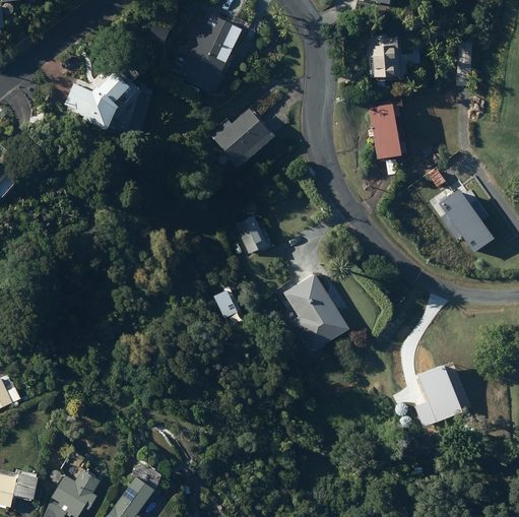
[(168,73),(210,93),(224,63),(216,59),(220,50),(229,54),(238,37),(230,33),(234,25),(217,17),(210,30),(205,28),(203,34),(200,31),(193,49),(192,48),(186,60),(176,55),(168,73)]
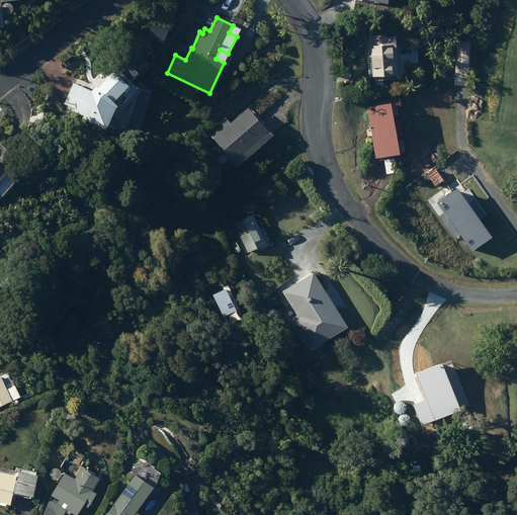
[(396,39),(366,40),(367,58),(371,58),(372,75),(397,74),(396,39)]
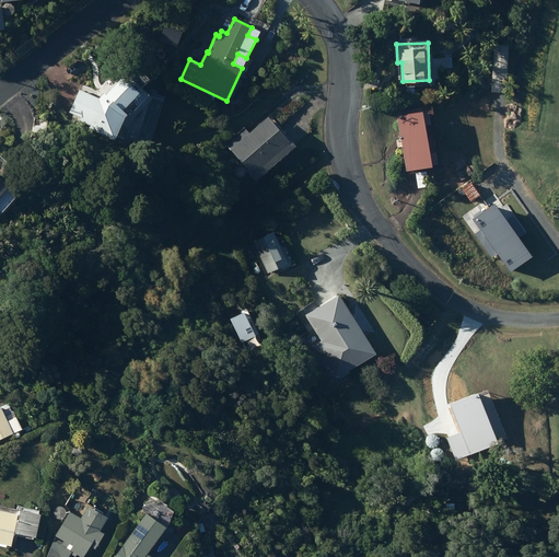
[(495,46),(492,80),(507,80),(509,47),(495,46)]
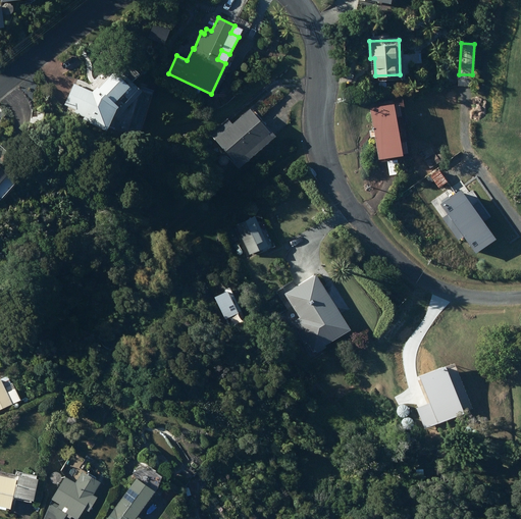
[(75,110),(74,113),(84,117),(83,119),(103,128),(114,105),(117,108),(138,86),(132,82),(139,73),(132,68),(125,75),(115,67),(97,89),(95,88),(91,92),(74,85),(65,106),(75,110)]
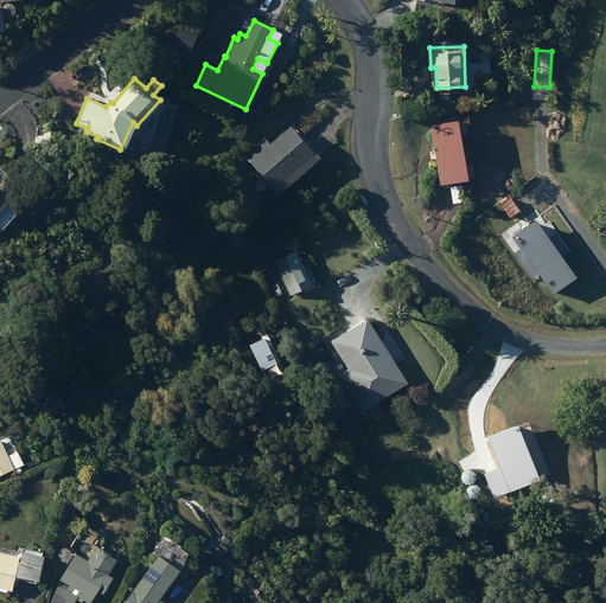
[(457,120),(429,127),(435,152),(429,153),(432,161),(435,161),(441,185),(473,178),(470,164),(464,166),(458,136),(466,134),(463,121),(457,122),(457,120)]
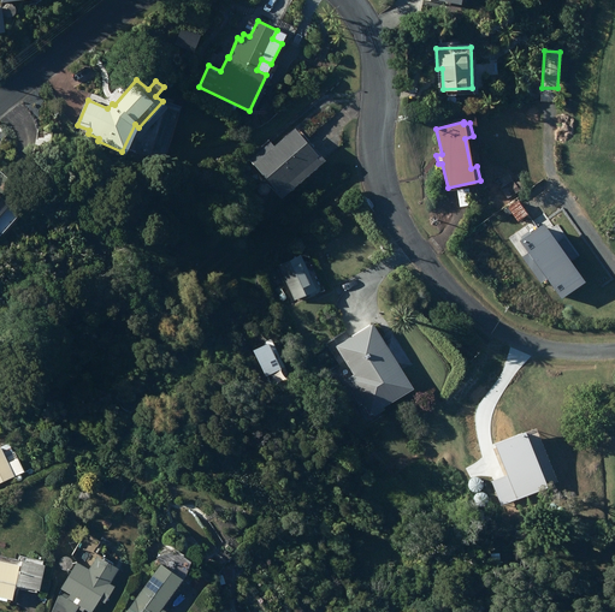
[(250,162),(281,198),(325,161),(302,134),(300,135),(295,130),(275,147),(272,144),(250,162)]
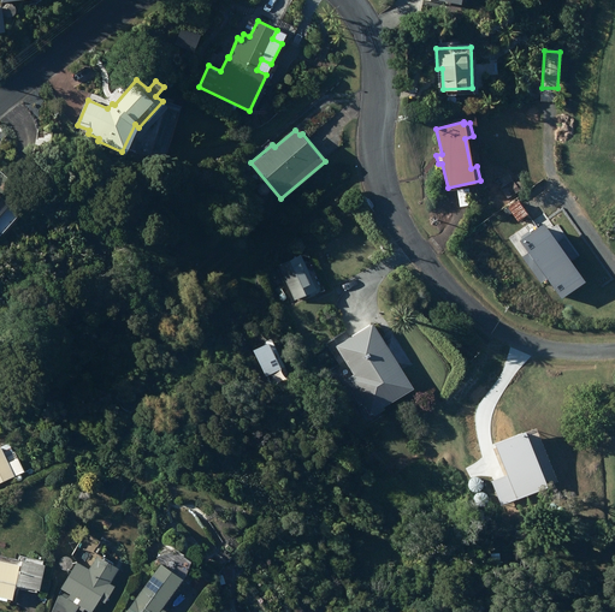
[(469,189),(456,191),(460,209),(472,207),(469,189)]
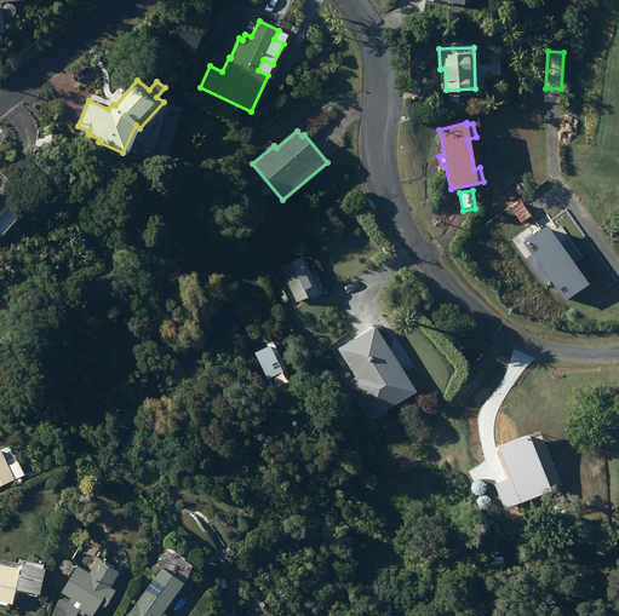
[(280,268),(297,303),(320,293),(303,258),(280,268)]
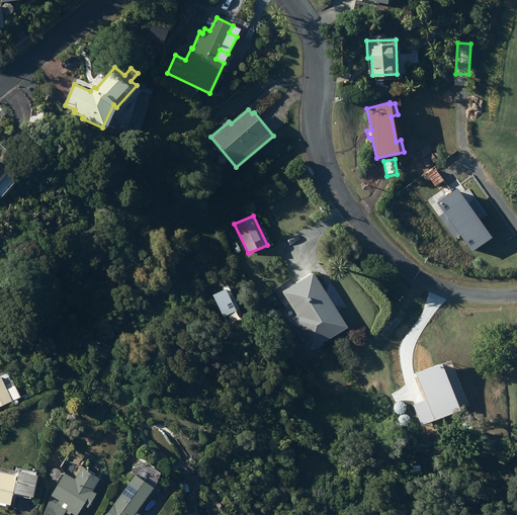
[(411,223),(421,237),(431,230),(420,216),(411,223)]
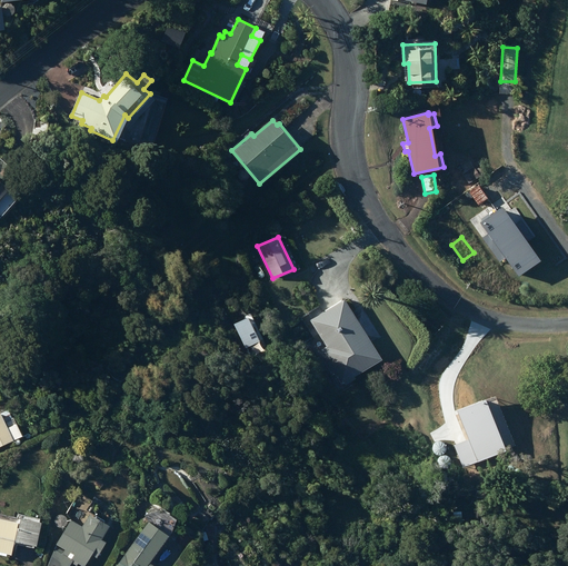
[(222,266),(218,274),(233,284),(238,276),(222,266)]
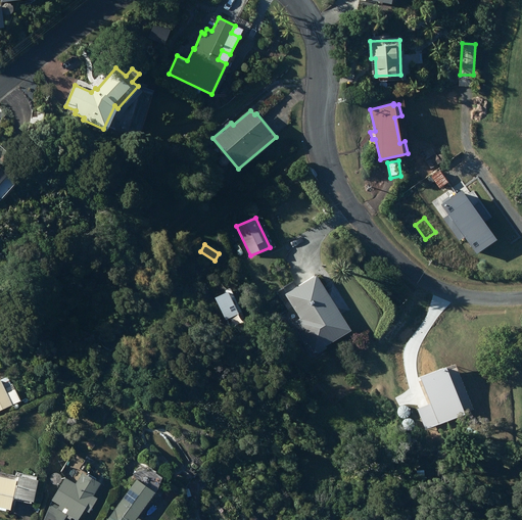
[(285,292),(297,314),(302,322),(298,325),(296,325),(302,334),(300,335),(303,341),(306,340),(315,353),(326,346),(328,348),(336,342),(335,340),(341,336),(343,335),(352,329),(318,272),(314,275),(285,292)]
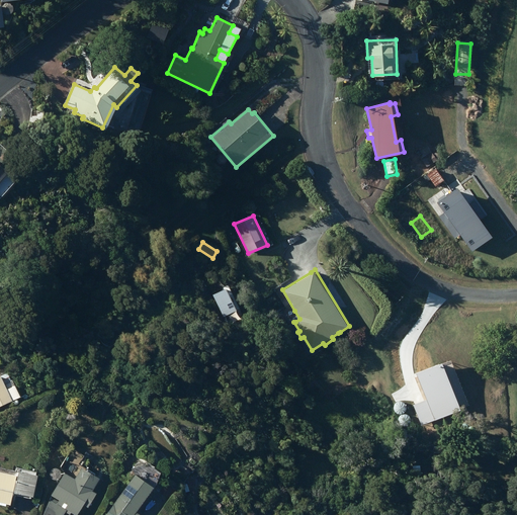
[(226,289),(212,295),(223,318),(236,312),(226,289)]
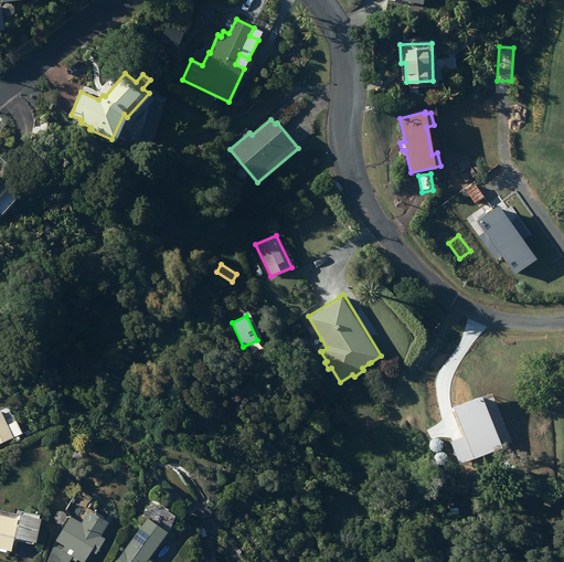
[(6,422),(12,419),(8,410),(1,413),(1,412),(0,412),(0,445),(14,438),(6,422)]
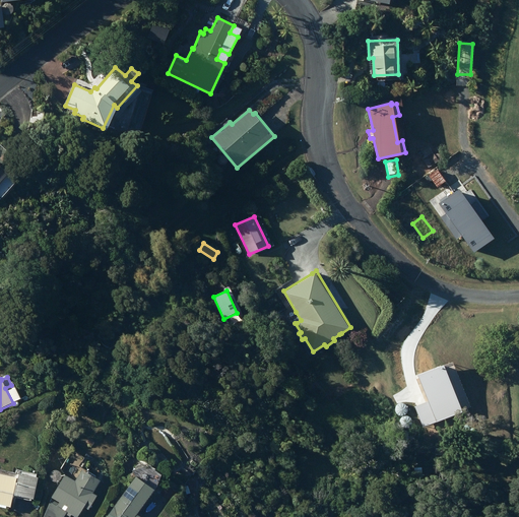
[(72,451),(59,470),(65,475),(44,516),(66,516),(71,516),(78,516),(84,507),(87,510),(96,496),(91,493),(100,480),(79,467),(84,459),(72,451)]
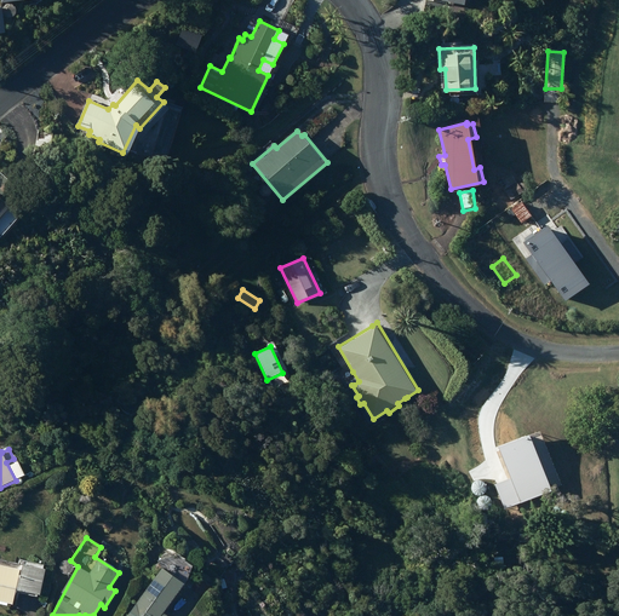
[(0,604),(6,606),(7,602),(11,603),(15,588),(39,594),(45,568),(21,563),(19,570),(0,565),(0,604)]
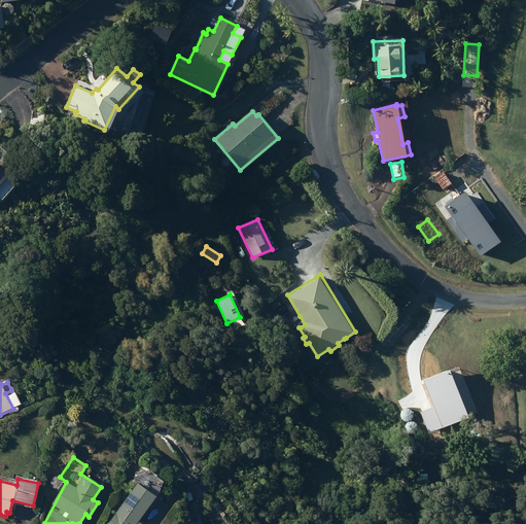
[(136,483),(109,523),(141,523),(137,521),(154,494),(136,483)]
